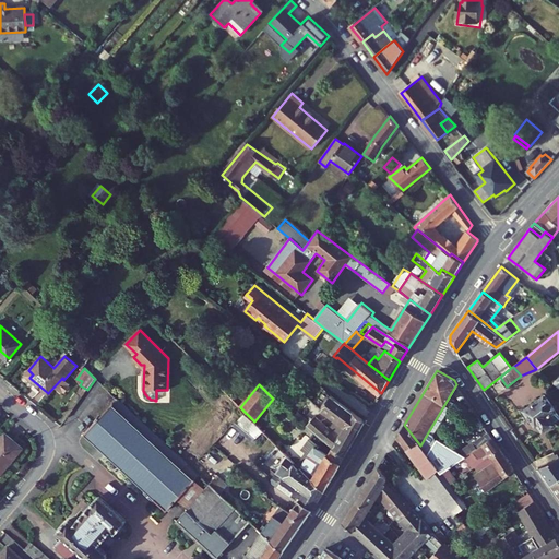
[(456,399),(465,411),(471,406),(462,392),(459,394),(456,399)]
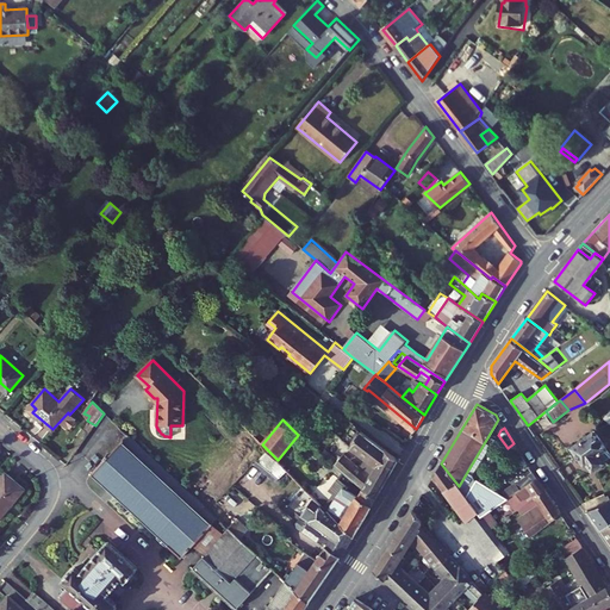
[(399,459),(361,429),(350,444),(368,458),(390,474),(399,459)]
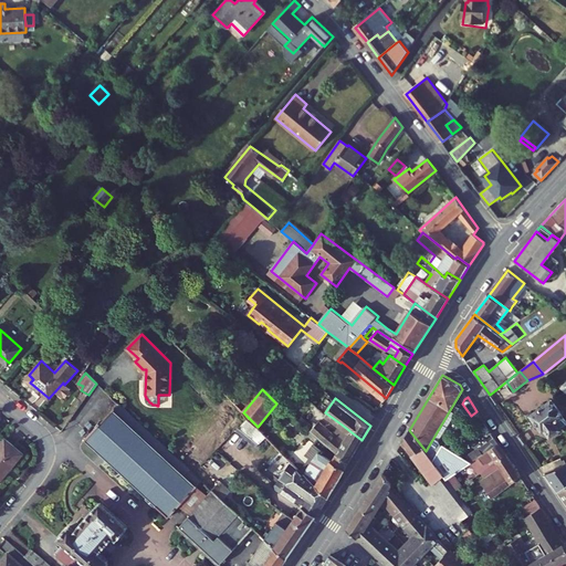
[(542,422),(545,427),(551,435),(565,422),(565,420),(562,415),(563,415),(551,400),(532,415),(540,423),(542,422)]
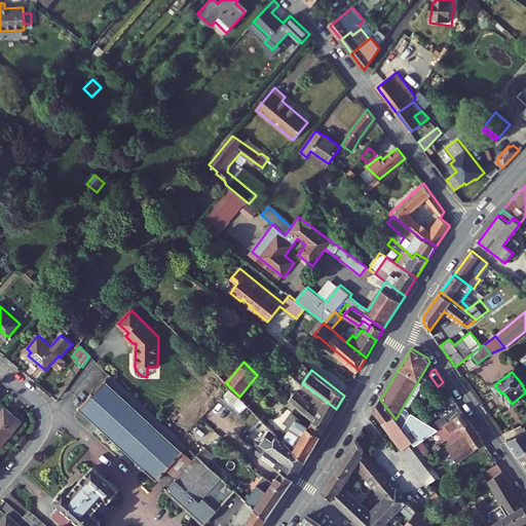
[(117,388),(107,379),(81,408),(139,461),(136,464),(144,473),(146,471),(157,482),(167,471),(183,454),(114,390),(117,388)]
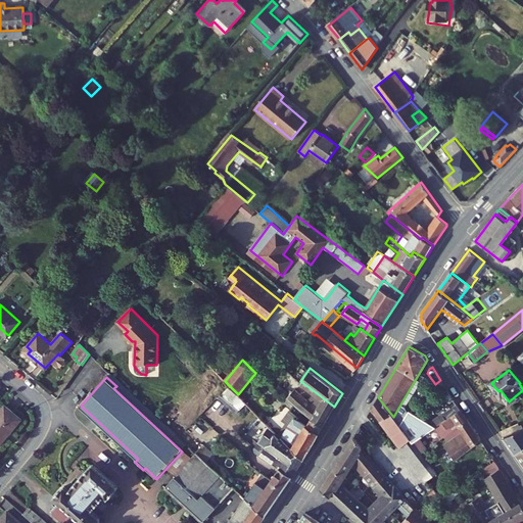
[(234,390),(229,385),(218,396),(224,401),(227,398),(226,398),(234,390)]
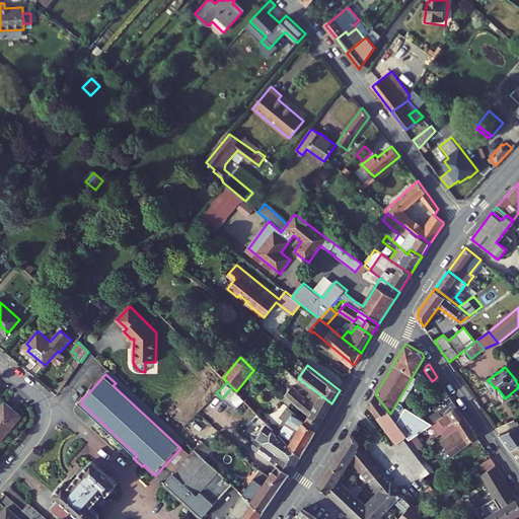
[(320,423),(331,403),(313,389),(307,397),(293,385),(285,394),(309,415),(320,423)]
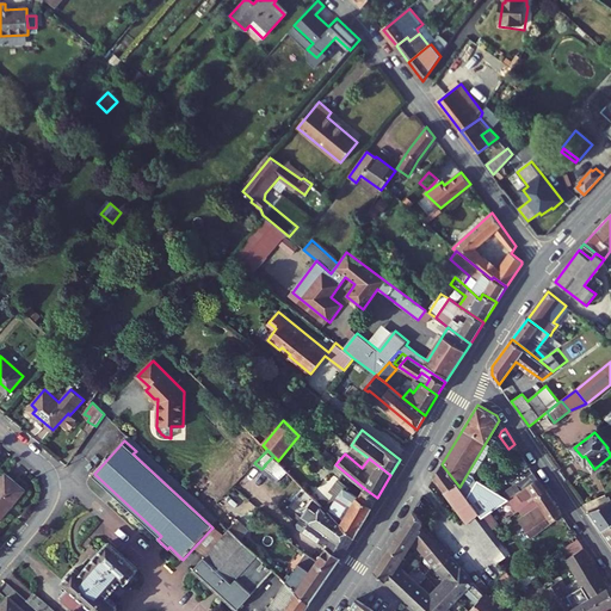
[(278,461),(273,456),(264,466),(265,466),(261,469),(269,475),(281,463),(278,461)]
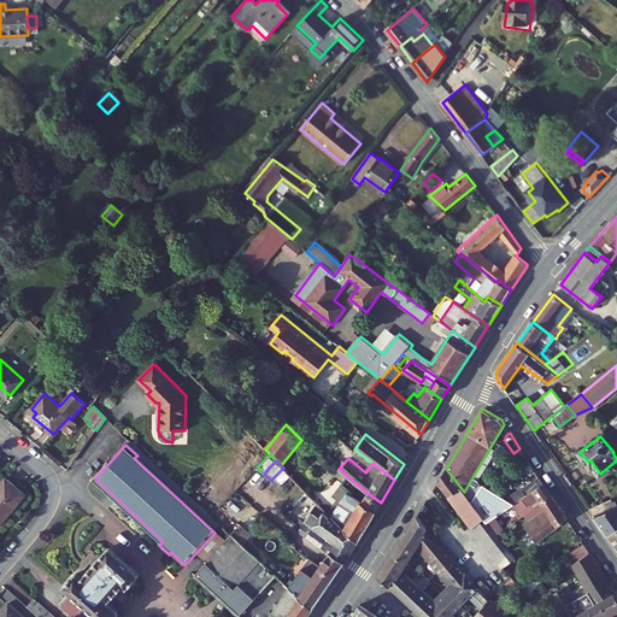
[(291,475),(283,468),(271,480),(278,486),(291,475)]
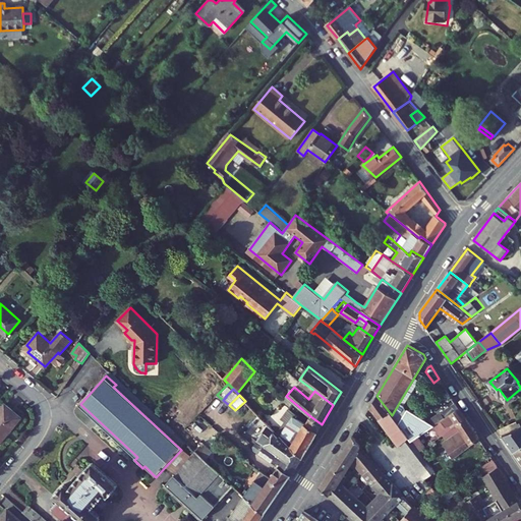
[(392,415),(377,396),(369,407),(399,445),(408,438),(399,424),(392,415)]
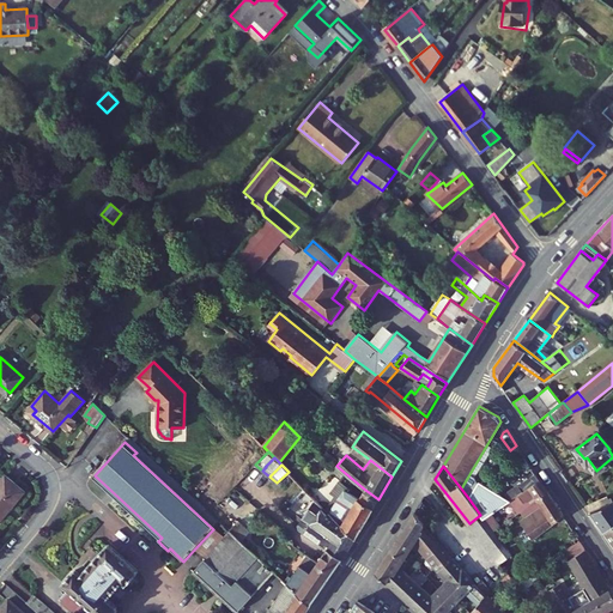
[(6,475),(0,483),(0,521),(0,522),(25,492),(6,475)]
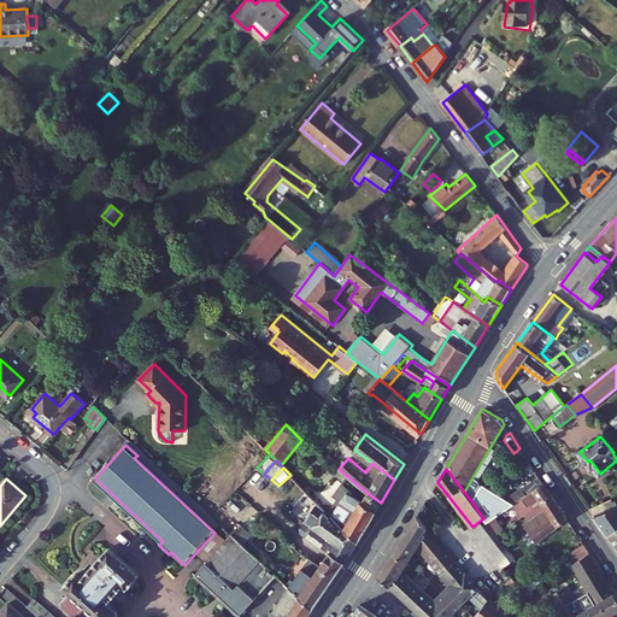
[(353,492),(344,483),(334,495),(340,501),(331,513),(359,540),(377,510),(363,500),(352,494),(353,492)]
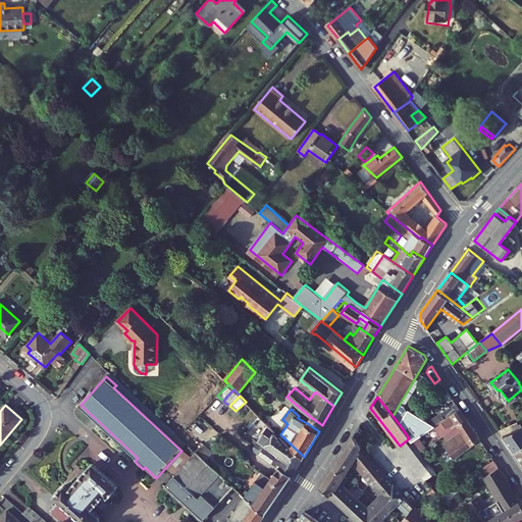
[(437,424),(435,426),(442,436),(458,425),(467,419),(460,409),(446,419),(437,424)]
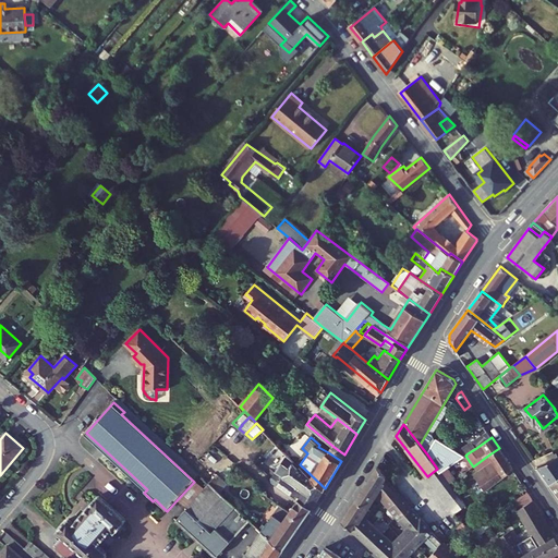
[(460,452),(437,438),(427,455),(437,469),(440,472),(446,469),(451,465),(465,456),(460,452)]
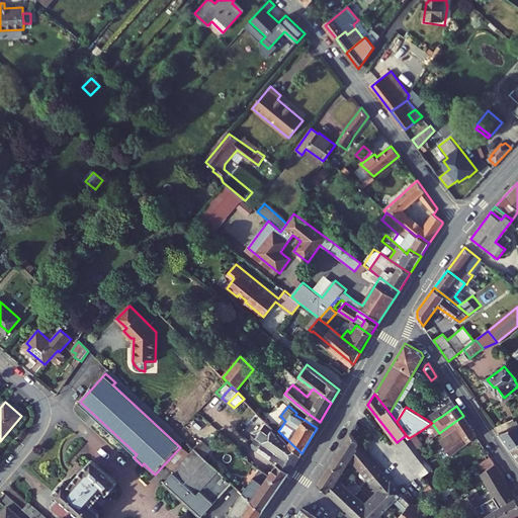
[(440,412),(431,418),(434,421),(442,416),(440,412)]
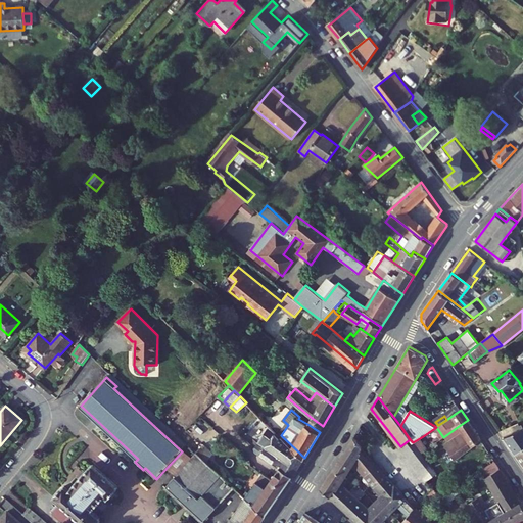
[(323,426),(312,418),(307,424),(320,432),(323,426)]
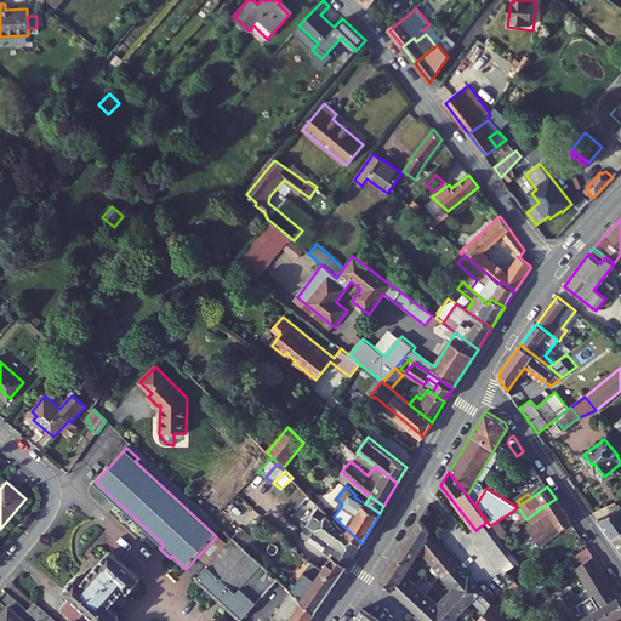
[(556,499),(545,506),(550,514),(529,529),(541,546),(570,523),(556,499)]
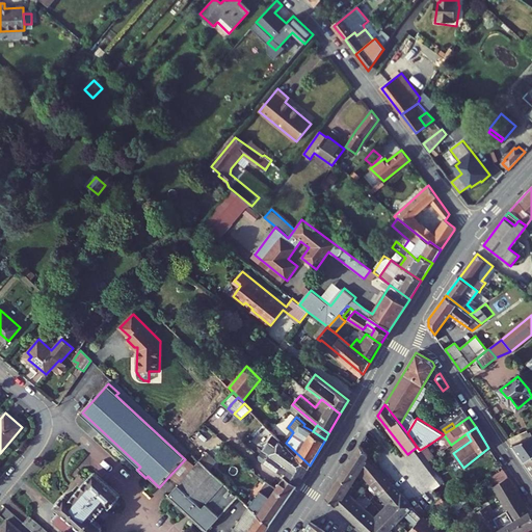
[(529,433),(528,431),(508,439),(512,445),(531,436),(531,434),(531,433),(529,433)]
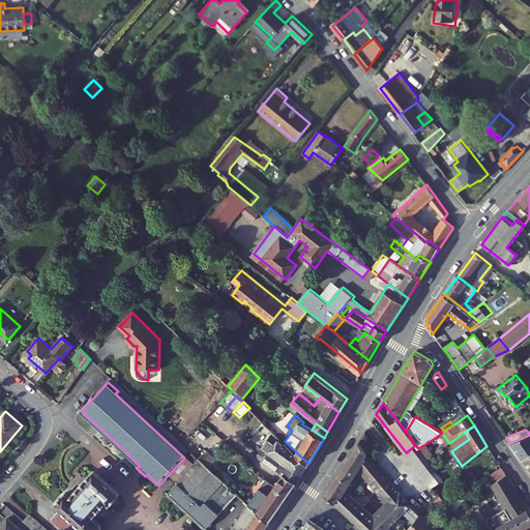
[(296,482),(308,464),(285,441),(284,442),(273,432),(262,447),(289,466),(284,474),(296,482)]
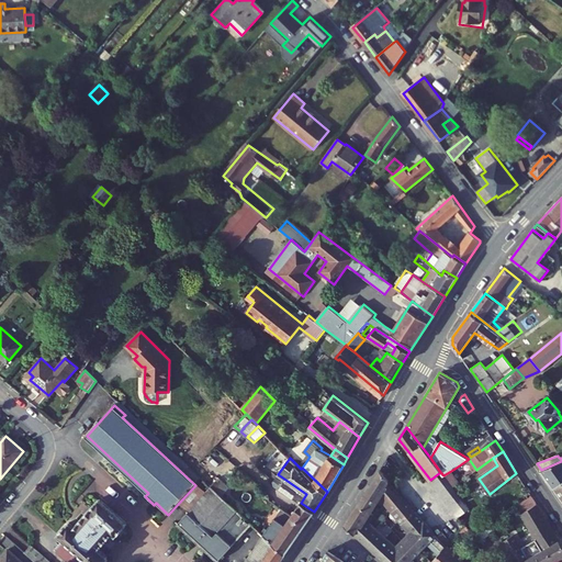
[(493,458),(476,470),(473,472),(479,479),(497,465),(493,458)]
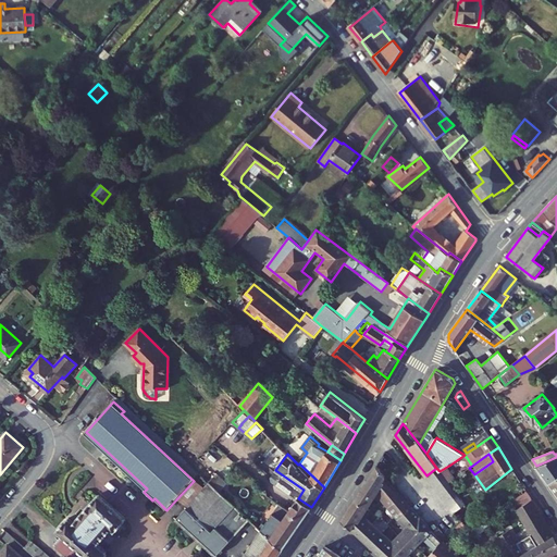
[(556,457),(536,466),(549,483),(556,478),(556,457)]
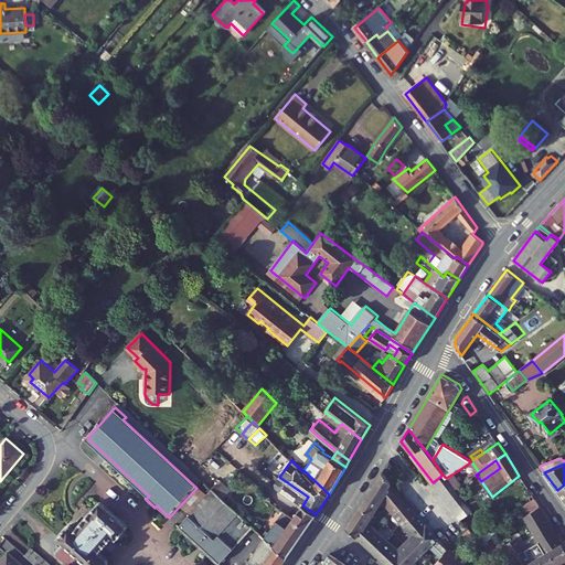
[(457,471),(451,475),(458,482),(464,479),(457,471)]
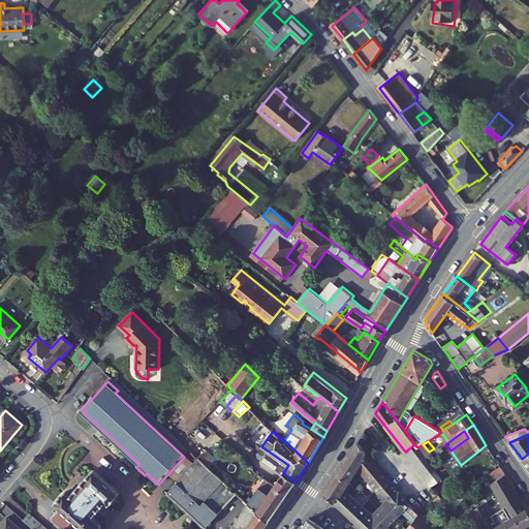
[(366,452),(358,442),(338,475),(347,481),(358,466),(366,452)]
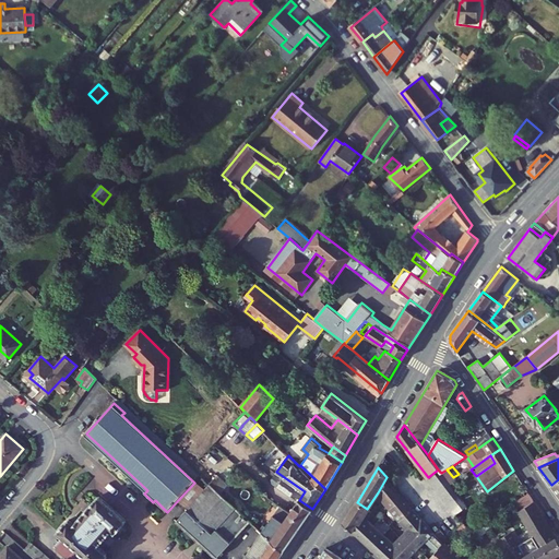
[(441,473),(438,470),(428,477),(424,480),(428,486),(442,475),(441,473)]
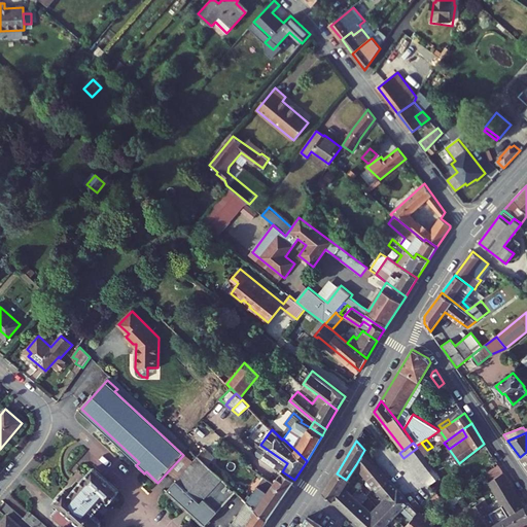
[(427,450),(421,443),(416,446),(417,448),(421,453),(424,457),(429,453),(427,450)]
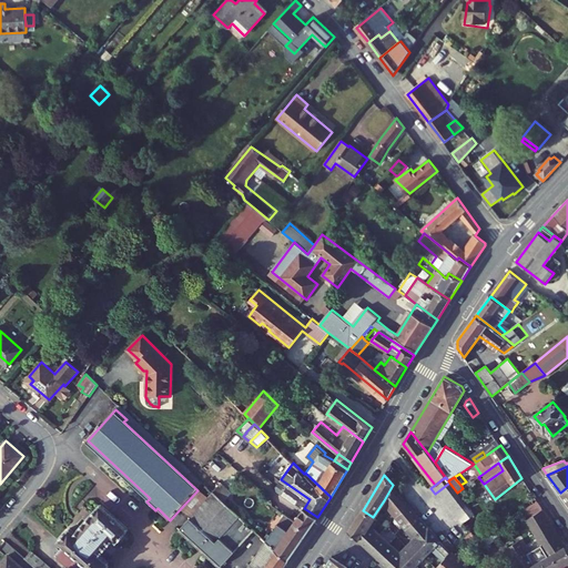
[(310,499),(281,479),(276,485),(277,489),(304,508),(310,499)]
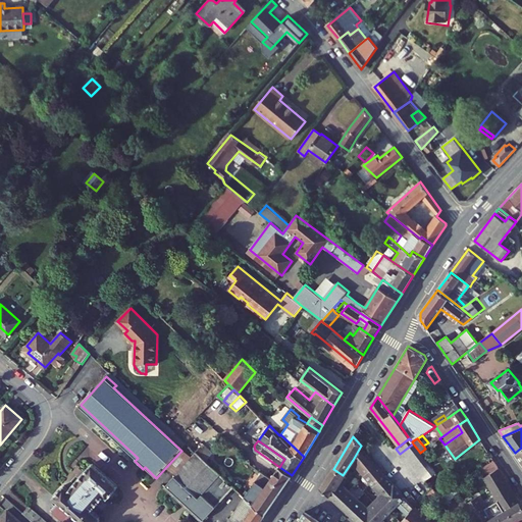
[(413,444),(400,454),(403,459),(417,449),(413,444)]
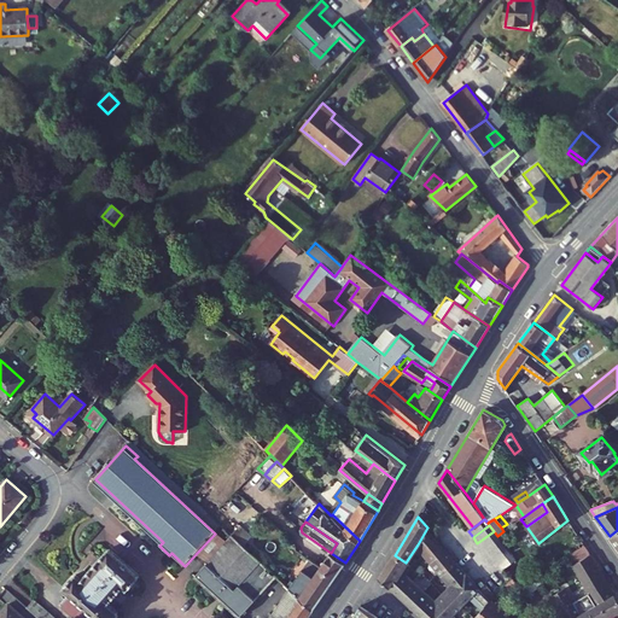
[(429,529),(427,528),(418,544),(432,561),(444,551),(430,532),(430,531),(429,529)]
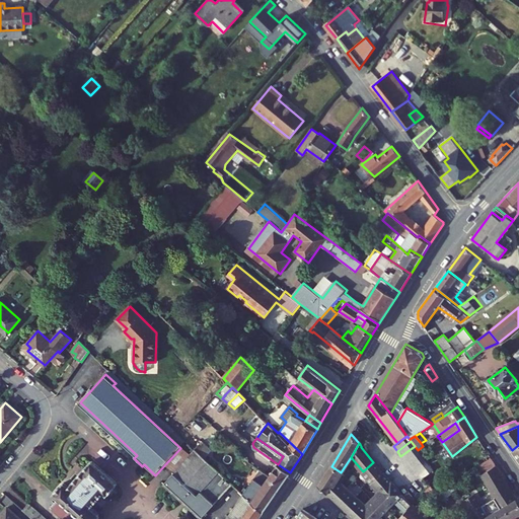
[(418,450),(415,446),(400,456),(404,461),(419,451),(418,450)]
